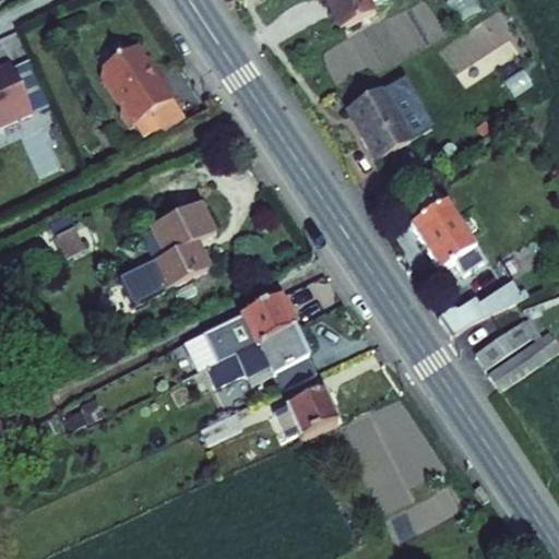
[(324,0),(339,27),(375,10),(369,0),(324,0)]
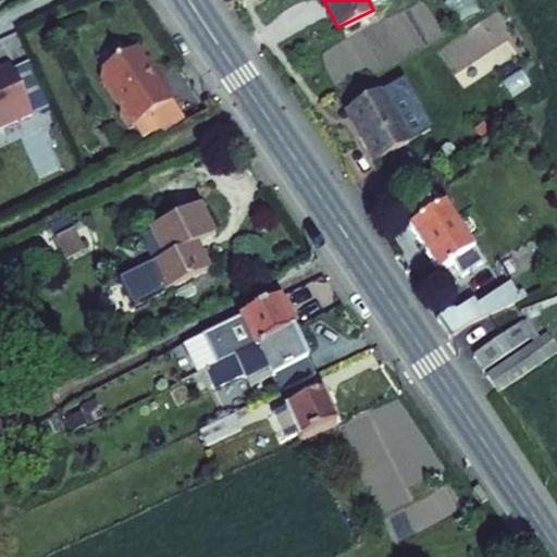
[(171,104),(155,78),(152,79),(147,70),(147,66),(136,49),(102,72),(100,82),(121,111),(120,118),(128,132),(171,104)]
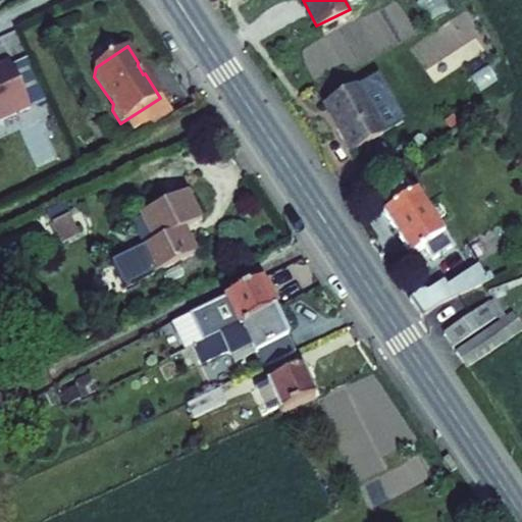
[(0,122),(32,108),(10,62),(0,66),(0,122)]
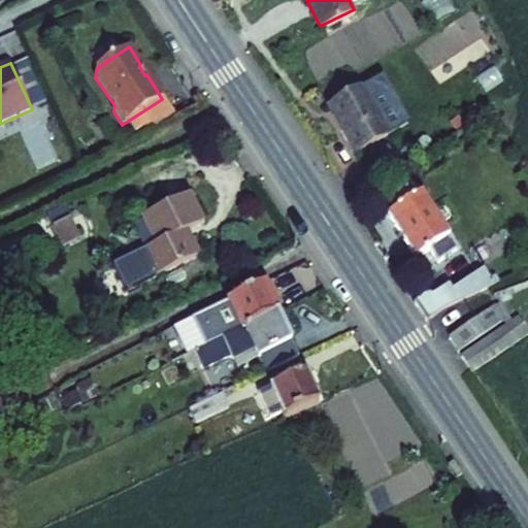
[(351,126),(361,142),(397,120),(367,72),(348,85),(367,116),(351,126)]
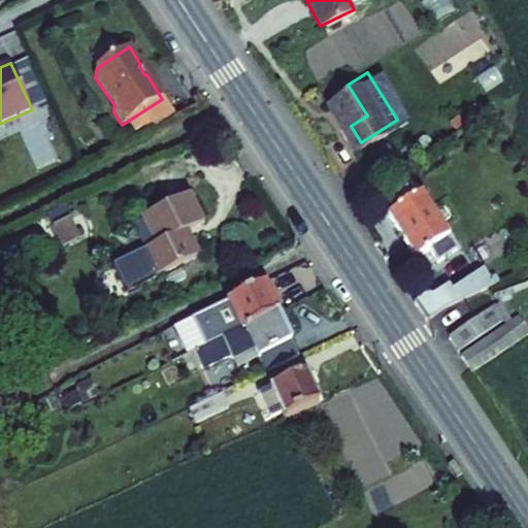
[(331,94),(351,126),(367,116),(348,85),(331,94)]
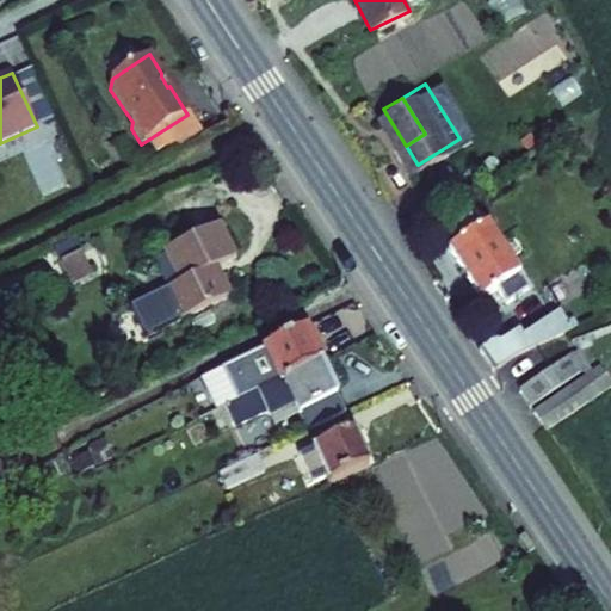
[(199,133),(187,115),(148,141),(156,154),(171,144),(173,149),(199,133)]
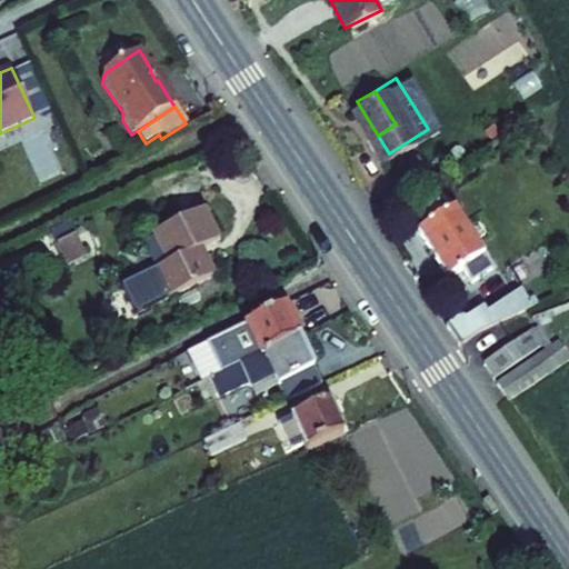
[(473,256),(482,268),(503,253),(465,193),(457,199),(450,189),(435,199),(441,210),(429,219),(459,266),(473,256)]
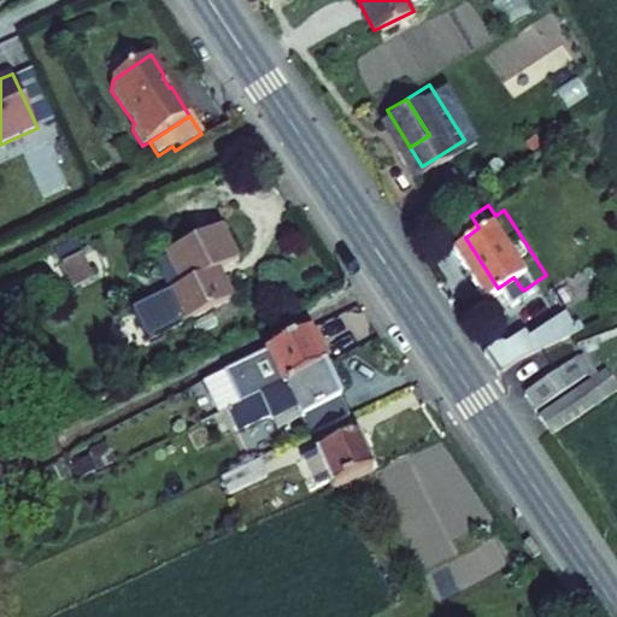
[(151,304),(165,331),(182,323),(183,325),(234,299),(223,277),(219,280),(216,271),(239,259),(222,228),(168,256),(183,287),(151,304)]
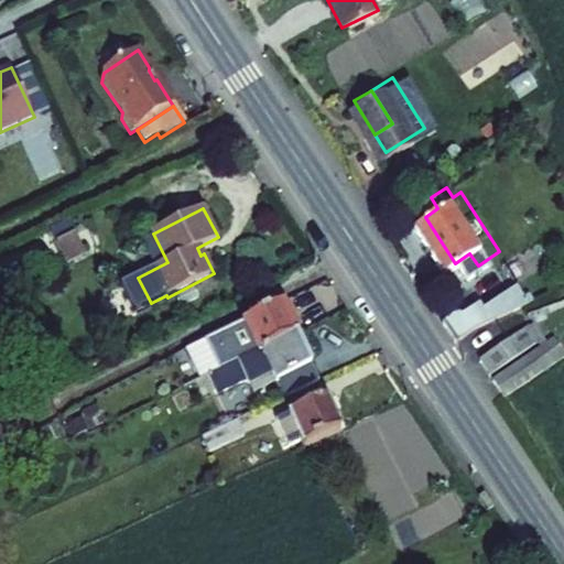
[(57,246),(67,263),(84,253),(74,237),(57,246)]
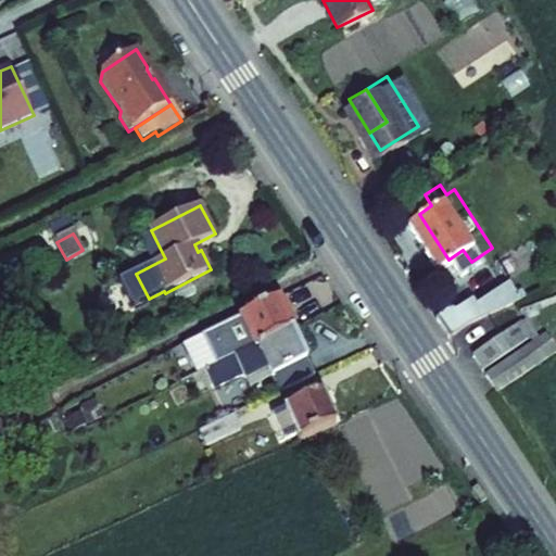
[(446,305),(459,324),(462,323),(513,297),(502,280),(488,289),(484,286),(469,295),(464,294),(446,305)]
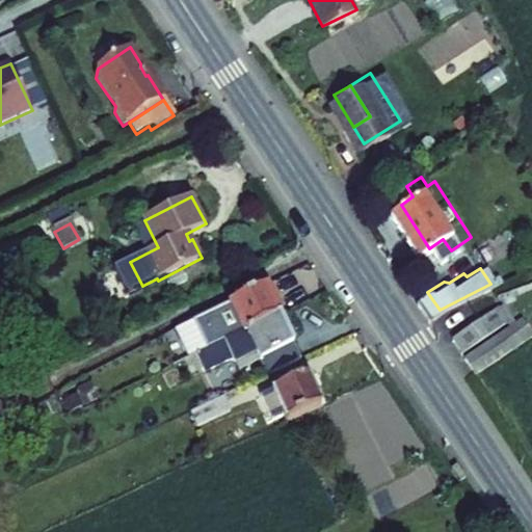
[(261,362),(268,375),(301,360),(280,315),(281,314),(267,287),(194,322),(209,350),(185,362),(190,373),(203,368),(204,372),(233,357),(240,372),(261,362)]
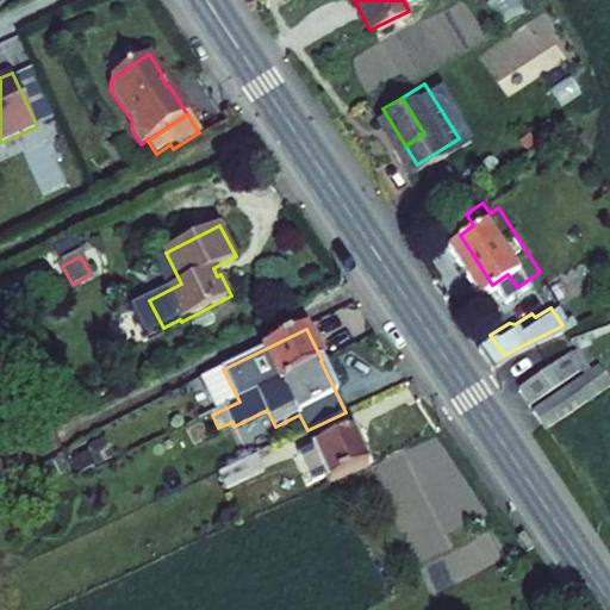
[(592,343),(587,346),(599,363),(592,367),(596,374),(604,369),(609,380),(609,366),(605,368),(592,343)]
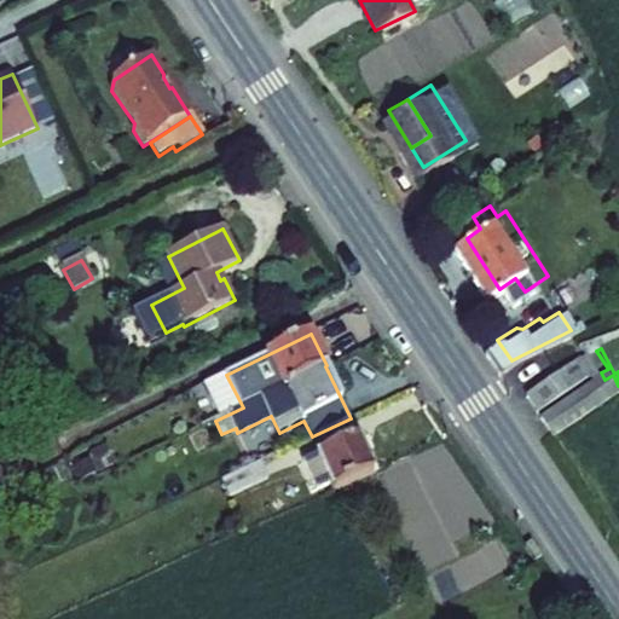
[(608,369),(596,351),(536,379),(545,399),(601,372),(608,369)]
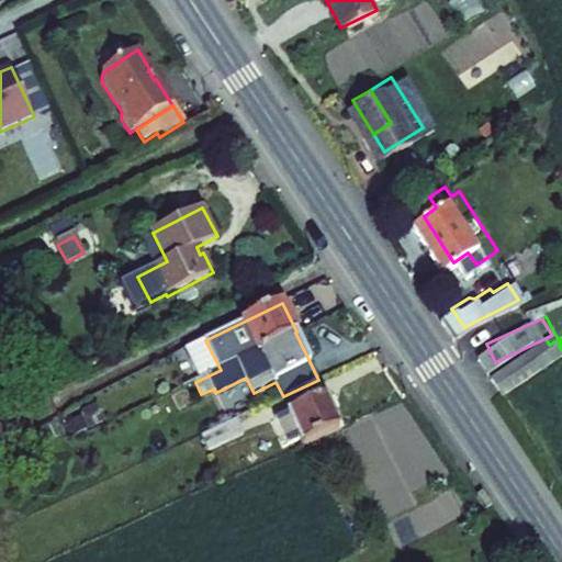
[(506,389),(561,360),(561,350),(557,340),(549,345),(497,369),(506,389)]
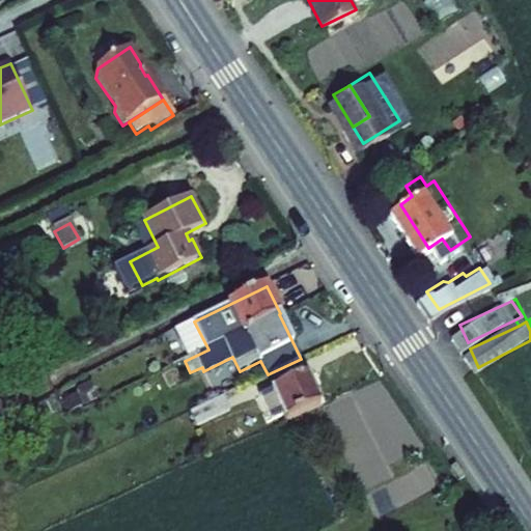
[(307,375),(260,396),(273,421),(284,415),(286,421),(322,406),(307,375)]
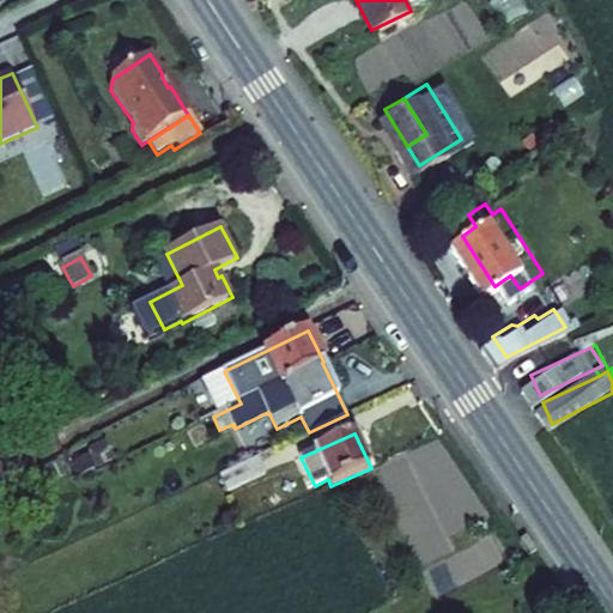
[(113,460),(103,442),(90,449),(98,467),(113,460)]
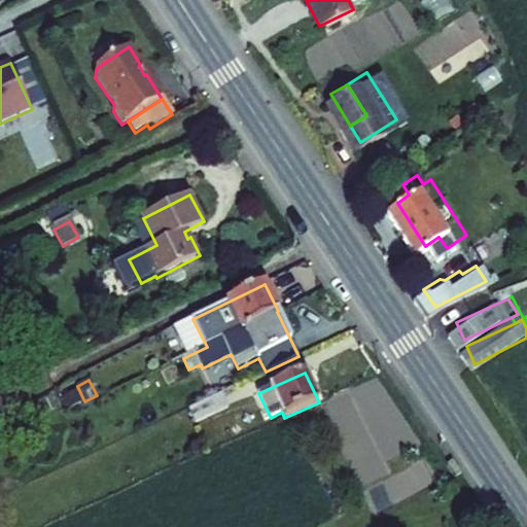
[(82,402),(76,391),(65,397),(71,409),(82,402)]
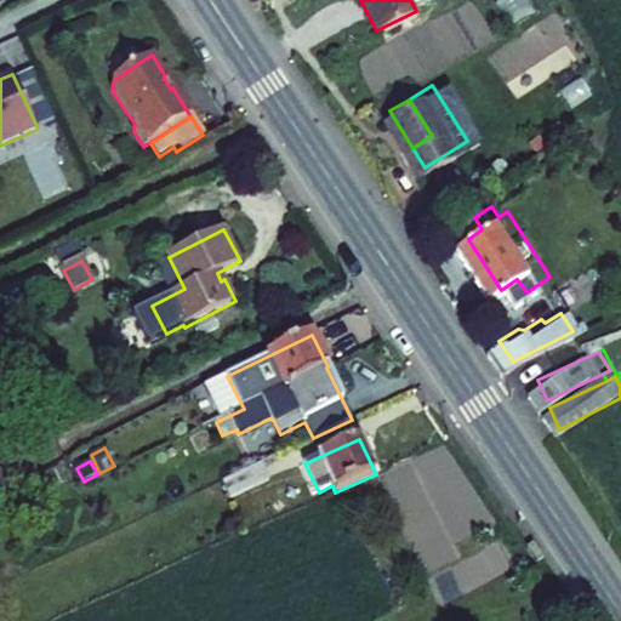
[(269,479),(262,465),(223,482),(231,497),(269,479)]
